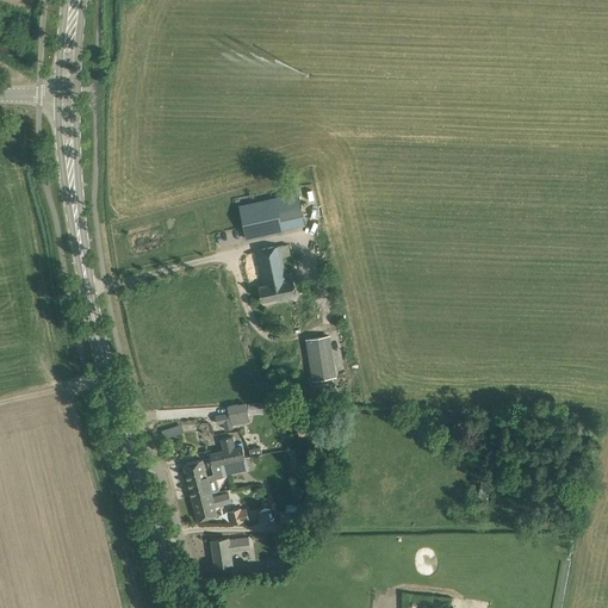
[(240,216),(250,242),(283,230),(281,228),(305,218),(295,190),(270,199),(271,204),(240,216)]
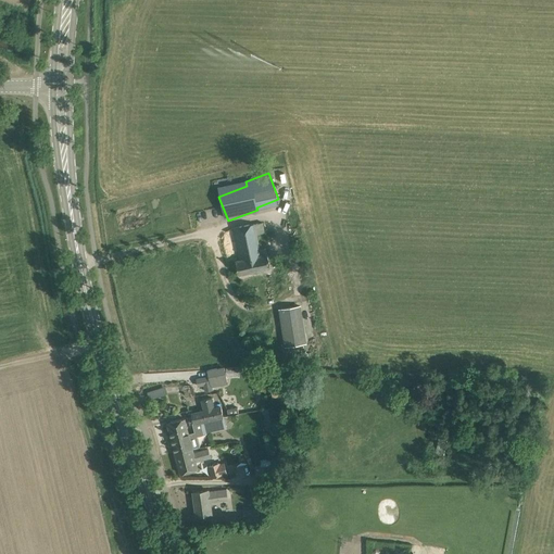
[(263,234),(262,228),(261,224),(253,226),(253,225),(230,230),(238,262),(234,263),(237,276),(268,269),(265,255),(260,257),(255,236),(263,234)]
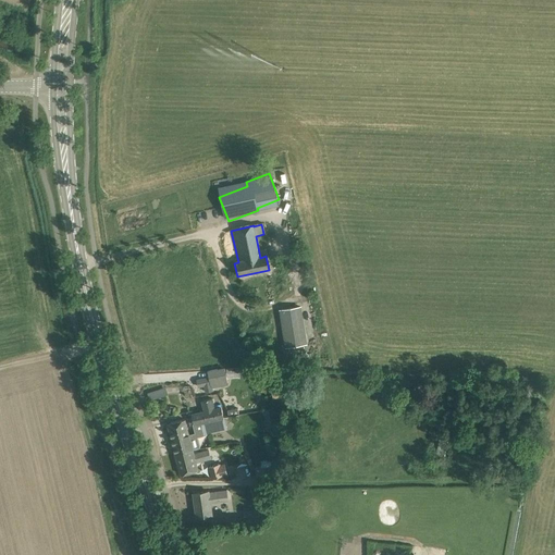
[(287,365),(307,361),(298,309),(279,311),(287,365)]
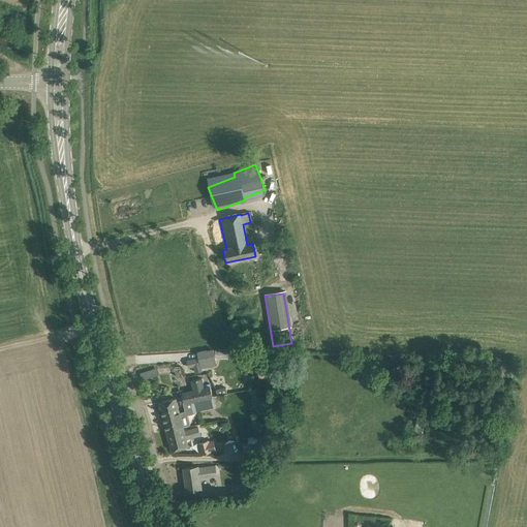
[(226,362),(236,361),(236,350),(225,351),(226,362)]
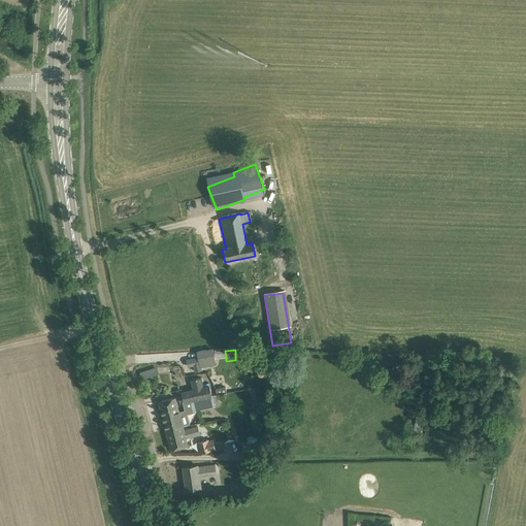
[(215,365),(214,359),(211,351),(204,353),(204,352),(195,354),(197,359),(192,360),(192,359),(191,359),(191,361),(185,362),(187,368),(192,367),(193,372),(199,371),(199,368),(202,367),(201,364),(205,363),(206,366),(215,365)]
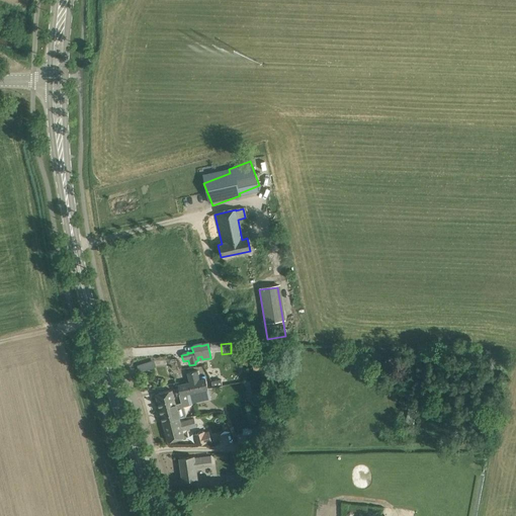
[(208,345),(209,352),(221,351),(221,344),(208,345)]
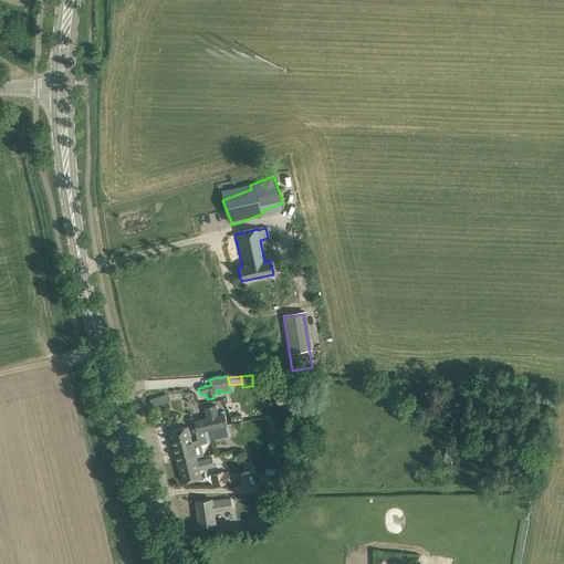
[(192,419),(188,420),(191,434),(194,434),(194,432),(200,431),(200,434),(226,428),(223,416),(216,417),(213,406),(204,409),(206,419),(197,421),(197,420),(192,420),(192,419)]
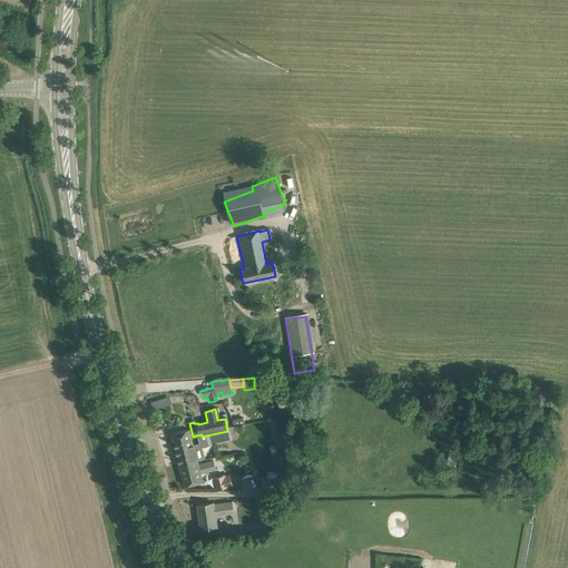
[(169,436),(174,451),(192,447),(187,431),(169,436)]
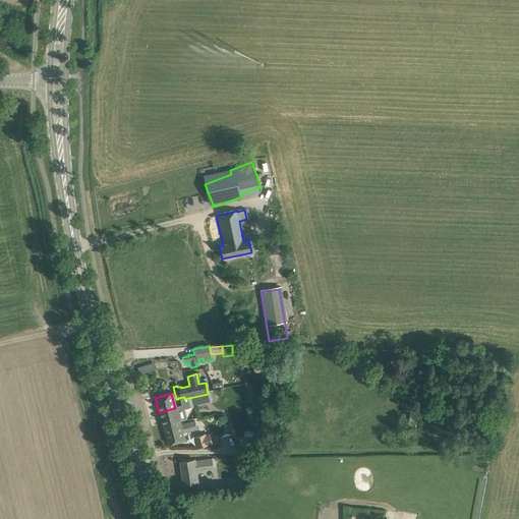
[(208,394),(184,399),(186,405),(186,408),(211,402),(208,394)]
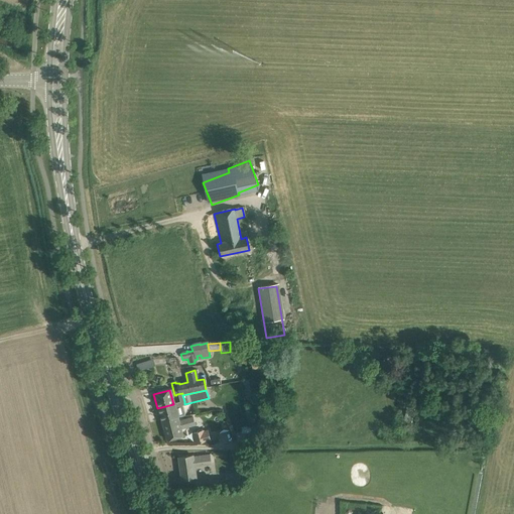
[(173,404),(157,408),(160,421),(176,417),(182,415),(180,406),(185,405),(184,404),(184,401),(178,402),(173,404)]
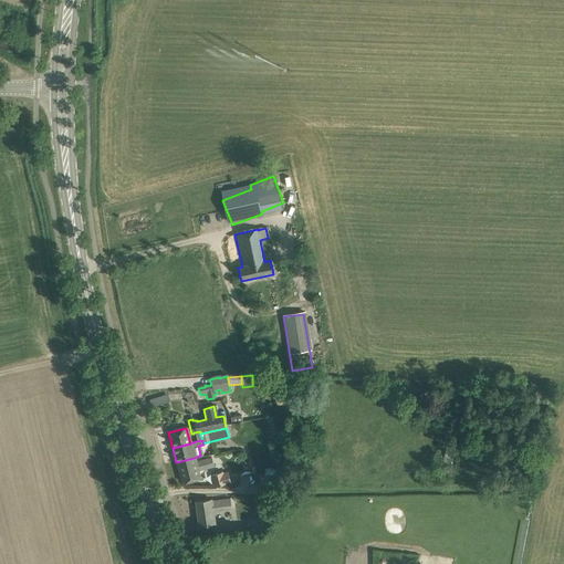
[(196,463),(194,458),(176,462),(181,484),(192,481),(199,479),(197,471),(212,467),(210,460),(196,463)]
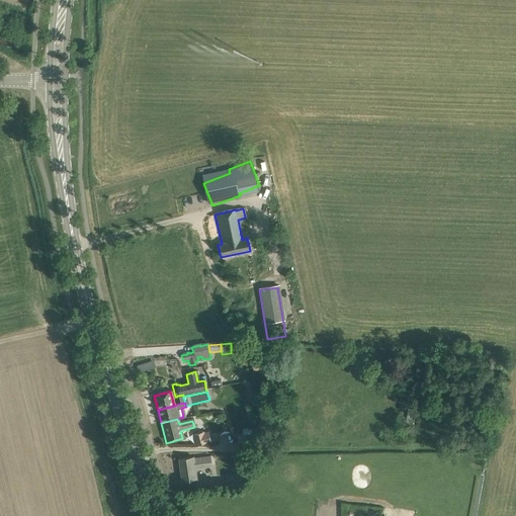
[(196,446),(209,442),(207,434),(202,435),(201,433),(193,435),(196,446)]
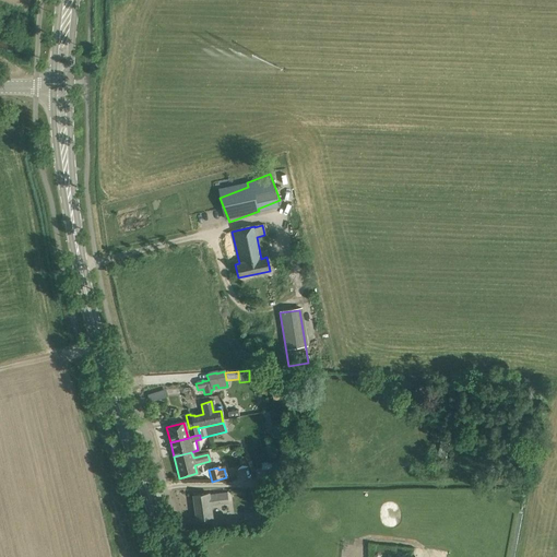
[(271,470),(256,470),(256,481),(271,481),(271,470)]
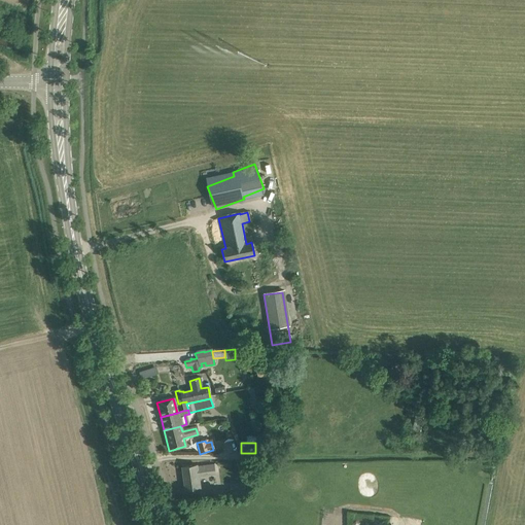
[(184,491),(195,489),(199,489),(198,482),(199,482),(198,477),(207,476),(207,482),(215,481),(213,466),(205,467),(206,468),(197,469),(196,466),(181,468),(184,491)]
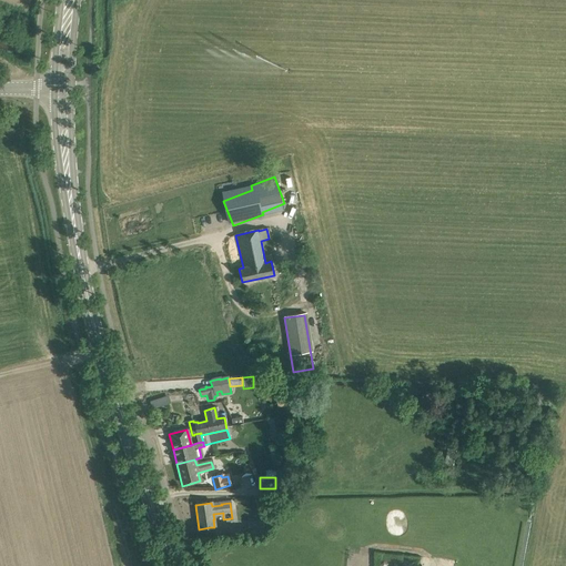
[(262,523),(246,524),(246,533),(262,532),(262,523)]
